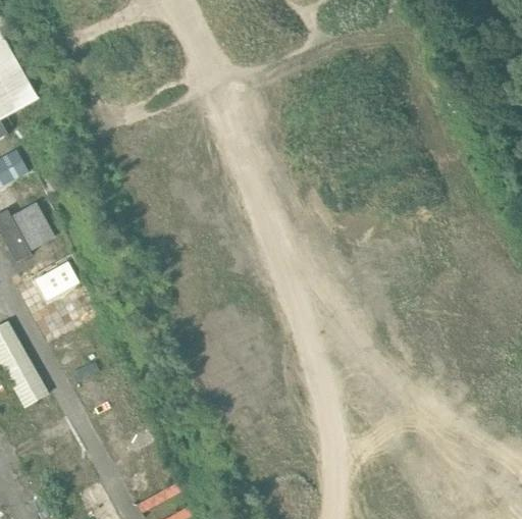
[(0,120),(34,102),(0,41),(0,34),(5,32),(0,21),(0,120)]
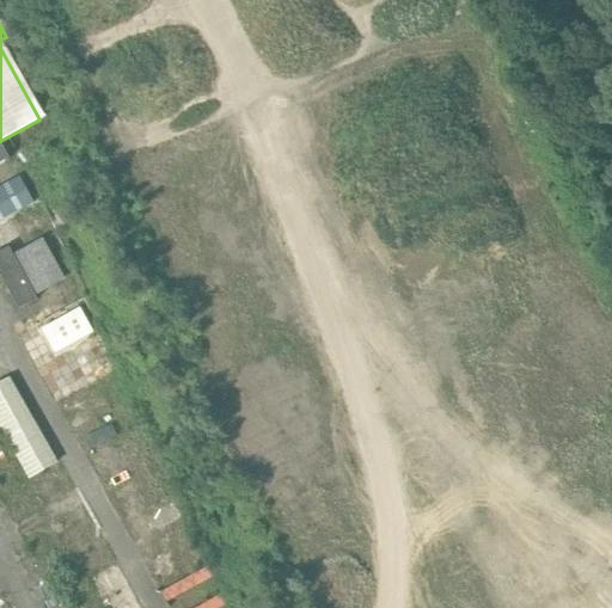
[(0,214),(41,195),(26,167),(0,179),(0,214)]
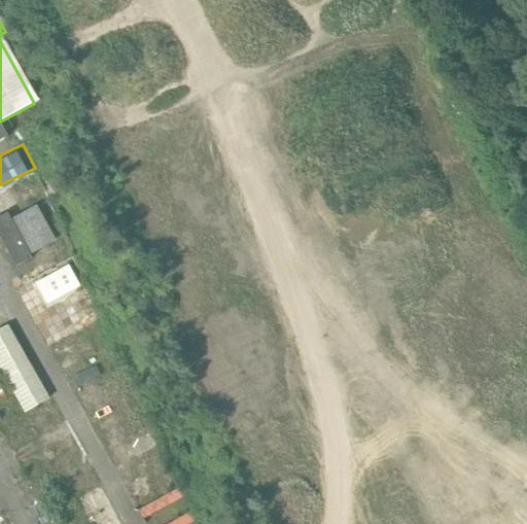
[(0,235),(16,265),(32,256),(0,198),(0,235)]
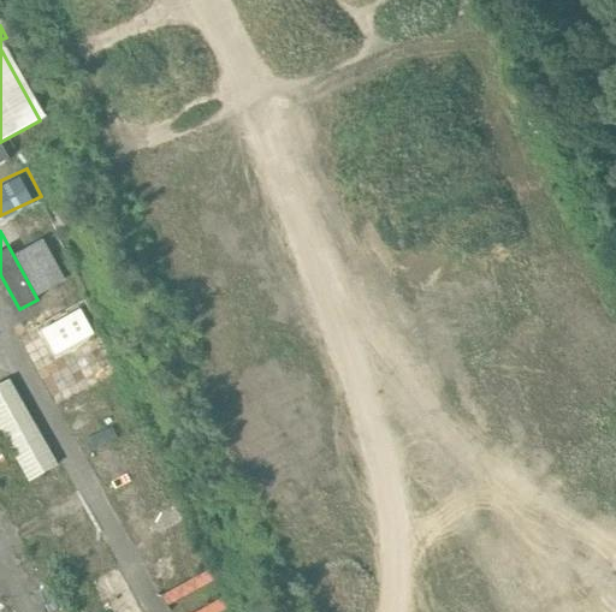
[(39,324),(52,352),(96,331),(83,302),(39,324)]
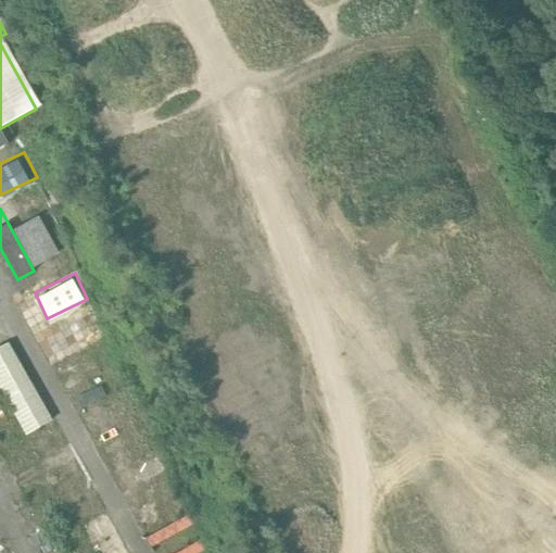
[(52,419),(9,341),(0,346),(0,386),(26,434),(52,419)]
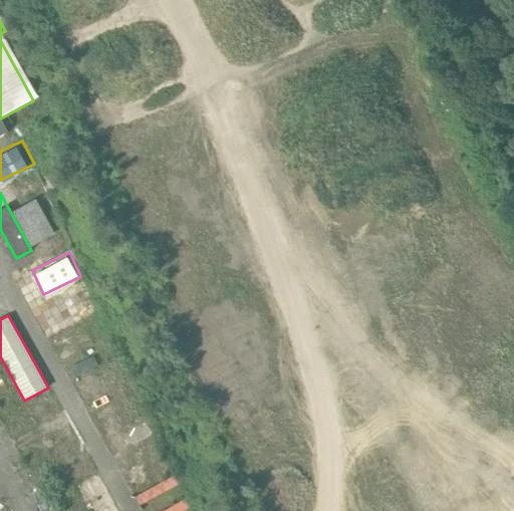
[(199,510),(184,471),(139,488),(147,510),(199,510)]
